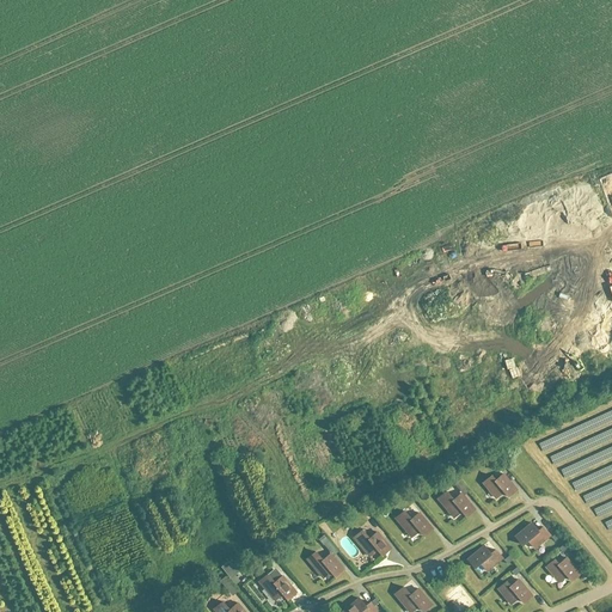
[(495,481),(491,476),(483,483),(496,499),(503,493),(508,497),(516,490),(503,475),(495,481)]
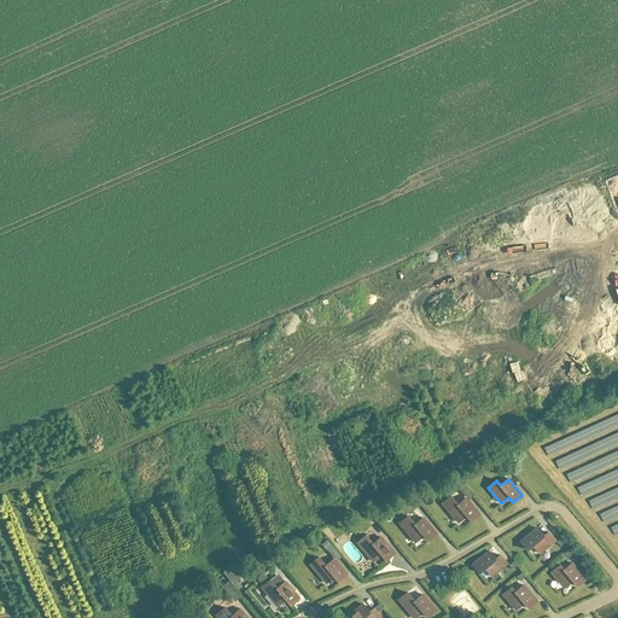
[(458,506),(450,497),(442,503),(448,511),(459,523),(461,522),(466,517),(471,522),(479,516),(466,499),(458,506)]
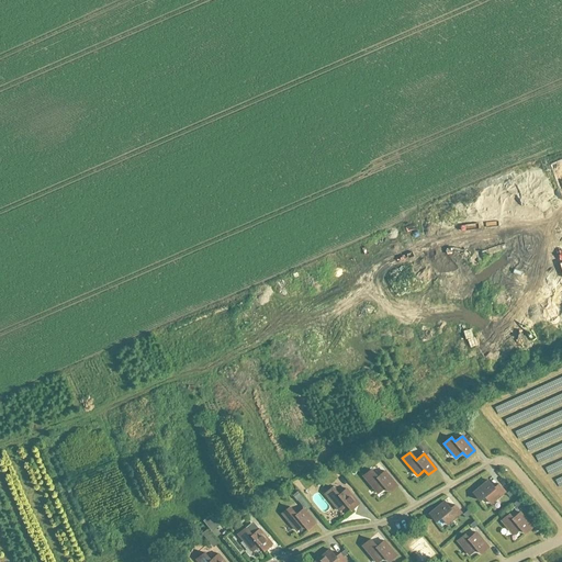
[(378,478),(371,470),(363,476),(369,483),(369,482),(378,494),(380,492),(385,487),(390,493),(397,486),(384,471),(378,478)]
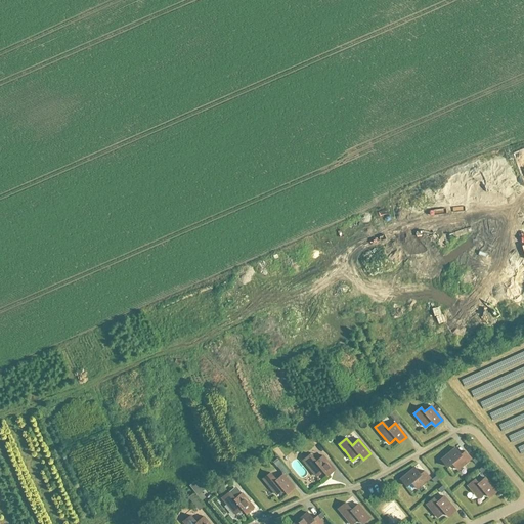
[(441,460),(447,467),(452,463),(457,470),(471,459),(465,451),(461,454),(455,448),(441,460)]
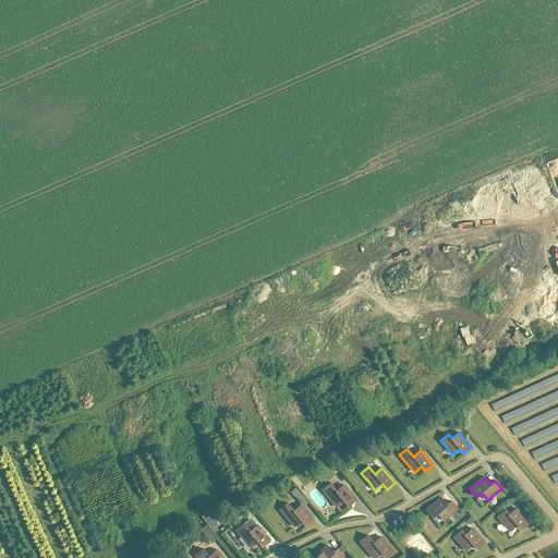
[(337,492),(330,484),(323,490),(337,508),(344,501),(349,507),(356,500),(343,485),(337,492)]
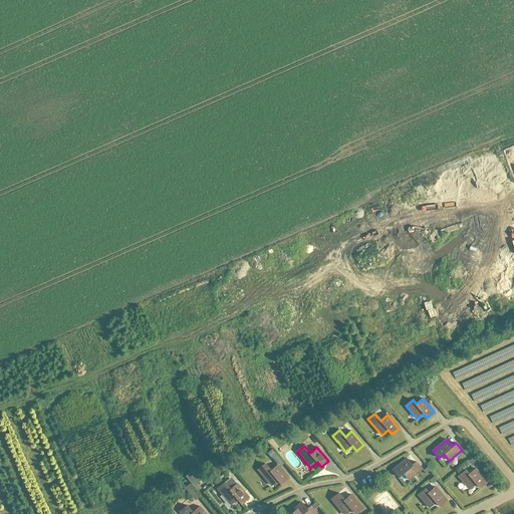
[(271,459),(276,455),(272,450),(267,454),(271,459)]
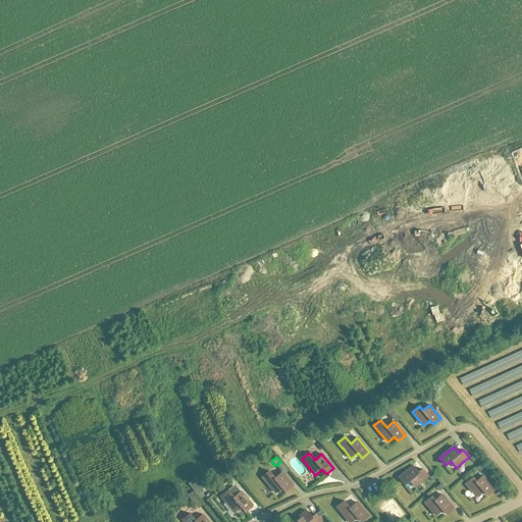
[(415,487),(428,476),(422,469),(418,472),(413,466),(399,477),(405,484),(410,480),(415,487)]
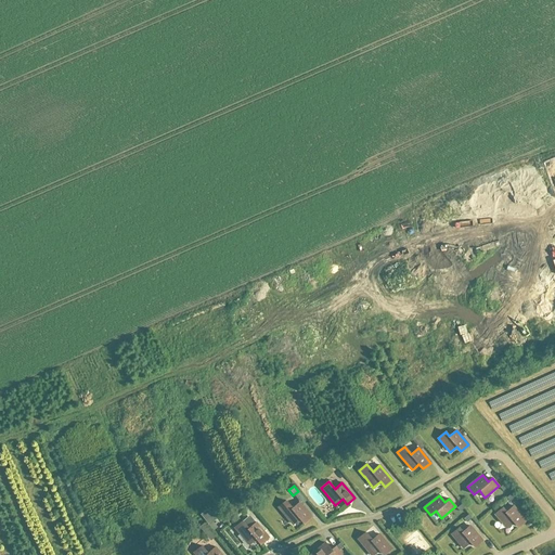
[(293,508),(286,501),(279,507),(284,514),(293,525),(295,523),(300,518),(305,524),(312,517),(299,503),(293,508)]
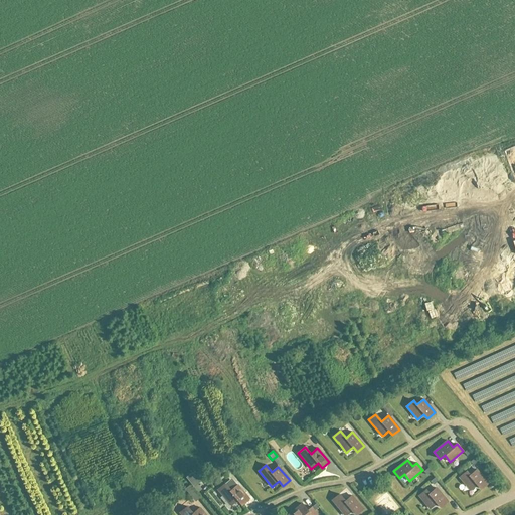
[(466,471),(459,477),(470,490),(477,485),(481,489),(488,484),(477,470),(470,476),(466,471)]
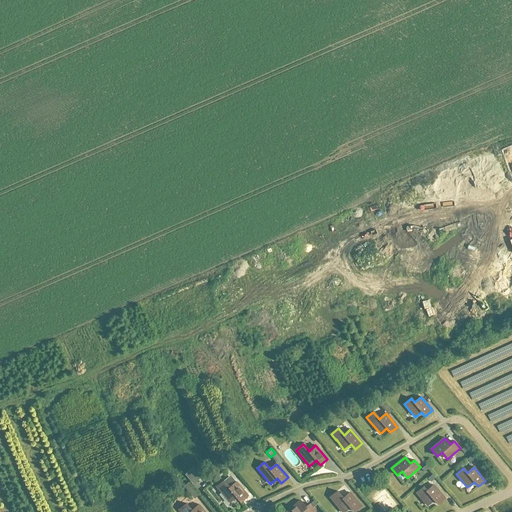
[(224,481),(217,487),(221,492),(230,503),(232,501),(237,497),(240,502),(248,496),(236,482),(230,488),(224,481)]
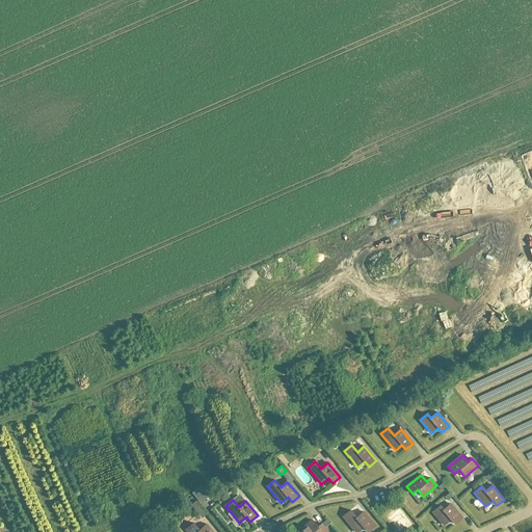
[(440,505),(432,511),(444,526),(451,520),(455,525),(462,519),(451,504),(444,510),(440,505)]
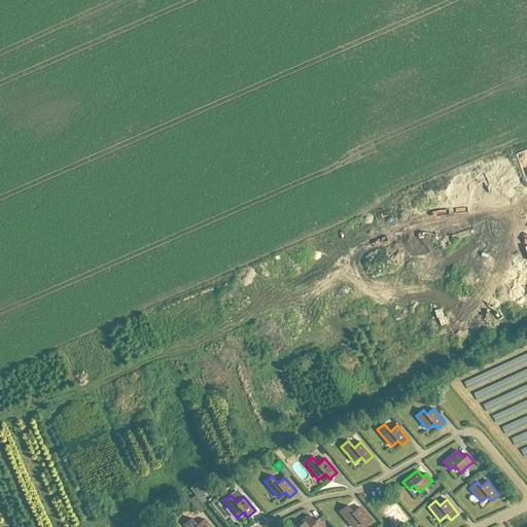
[(353,513),(347,505),(340,512),(345,518),(352,526),(354,526),(355,526),(356,526),(360,523),(363,526),(364,526),(372,521),(360,507),(353,513)]
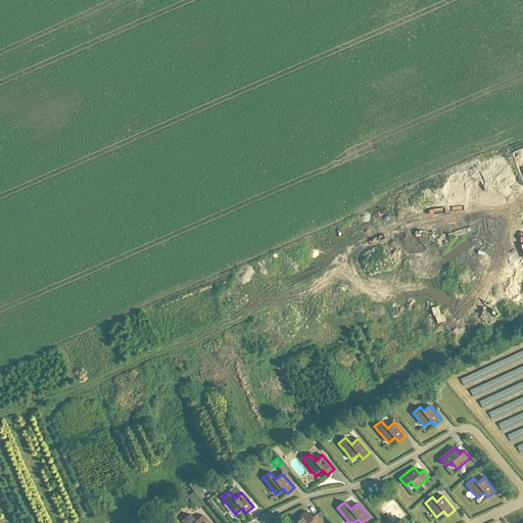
[(313,519),(306,512),(293,522),(321,522),(323,522),(320,519),(324,515),(322,512),(317,515),(313,519)]
